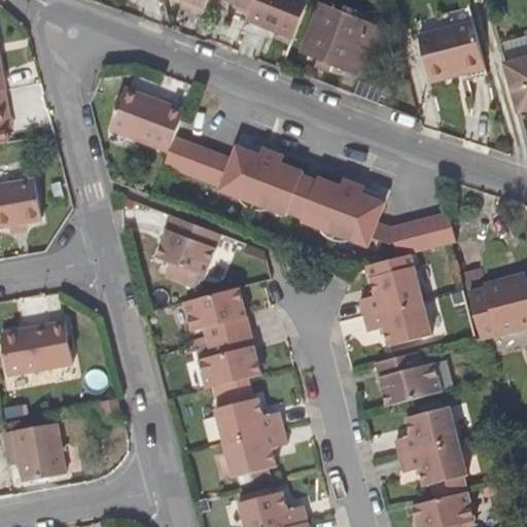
[(209,0),(179,0),(183,1),(190,4),(188,10),(204,16),(209,0)]
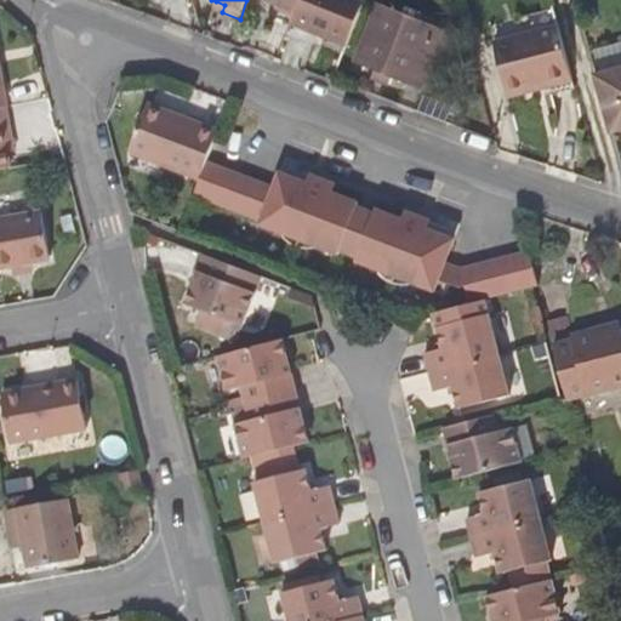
[(258,0),(275,6),(274,10),(292,17),(298,0),(258,0)]
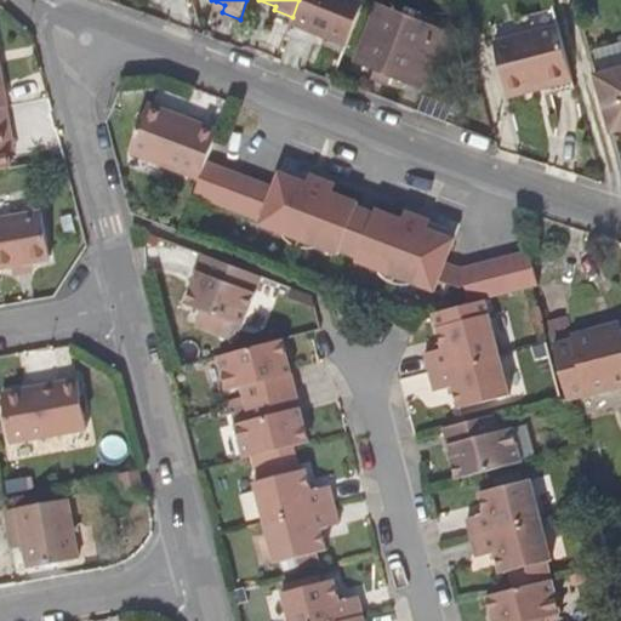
[(346,47),(364,0),(298,0),(292,17),(289,26),(346,47)]
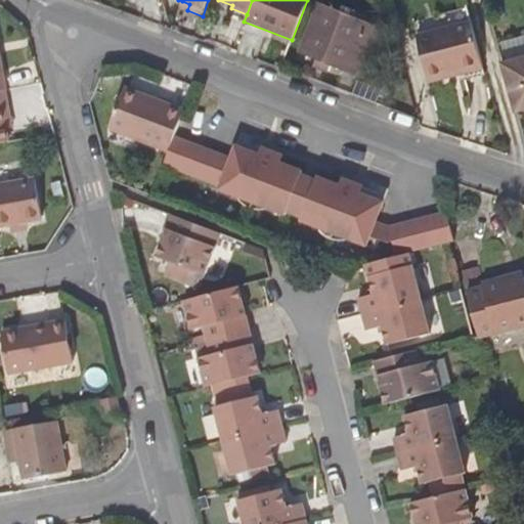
[(187,10),(189,4),(182,1),(180,7),(187,10)]
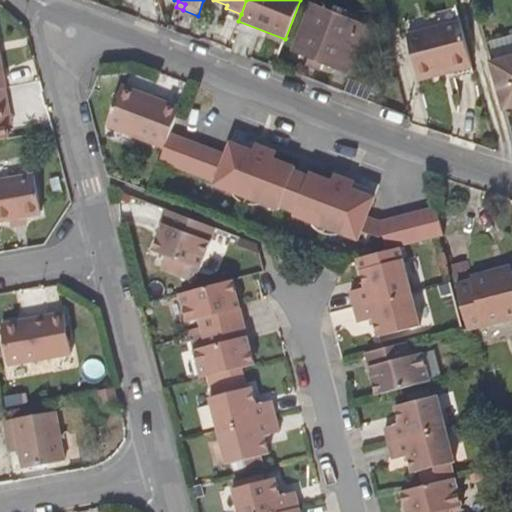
[(293,50),(351,73),(368,27),(312,4),(293,50)]
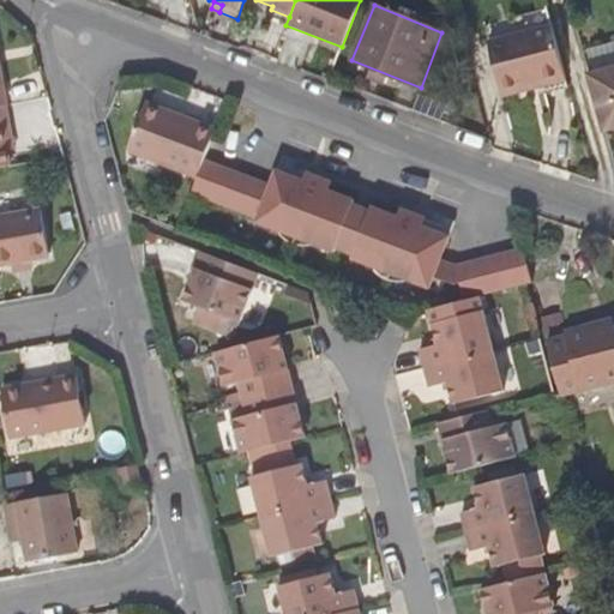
[(488,43),(504,96),(566,82),(552,25),(488,43)]
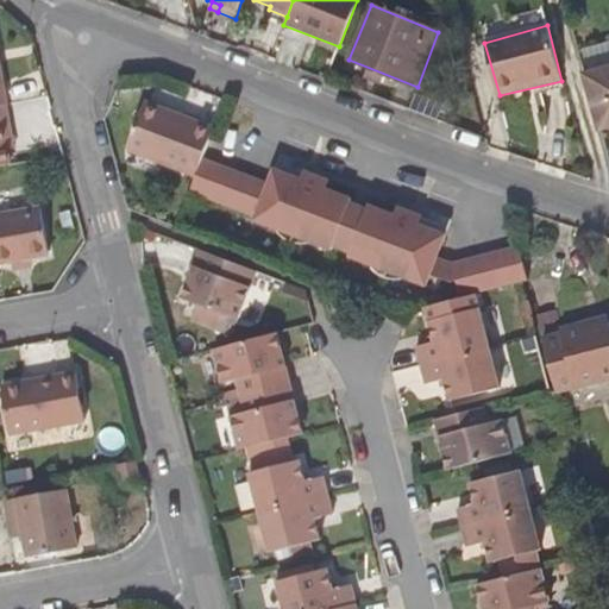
[(602,132),(608,130),(608,68),(585,75),(602,132)]
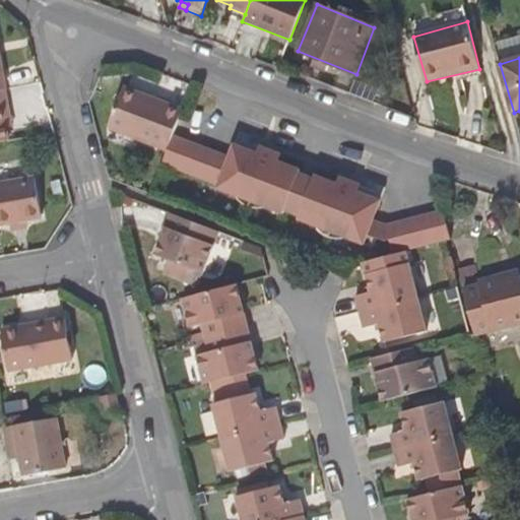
[(174,135),(183,110),(122,87),(109,124),(110,129),(168,150),(174,135)]
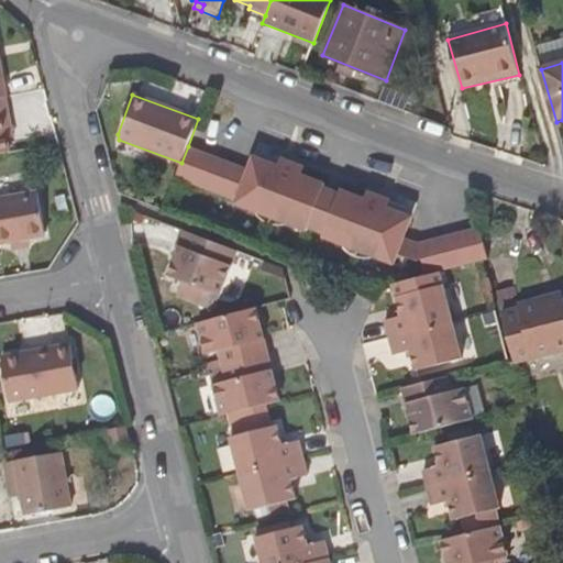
[(8,97),(0,97),(0,153),(11,152),(9,139),(4,113),(10,112),(8,97)]
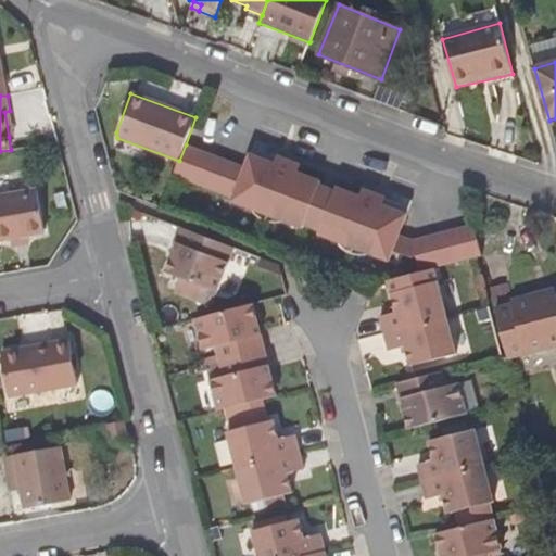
[(14,136),(10,111),(4,112),(9,137),(14,136)]
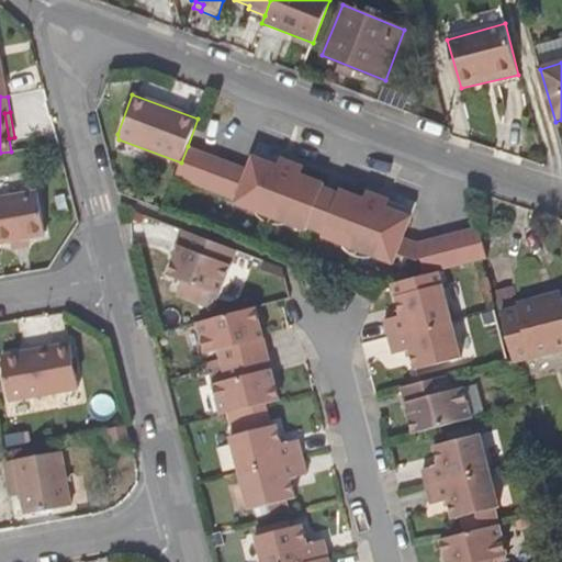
[(188,146),(181,163),(176,178),(238,201),(250,170),(188,146)]
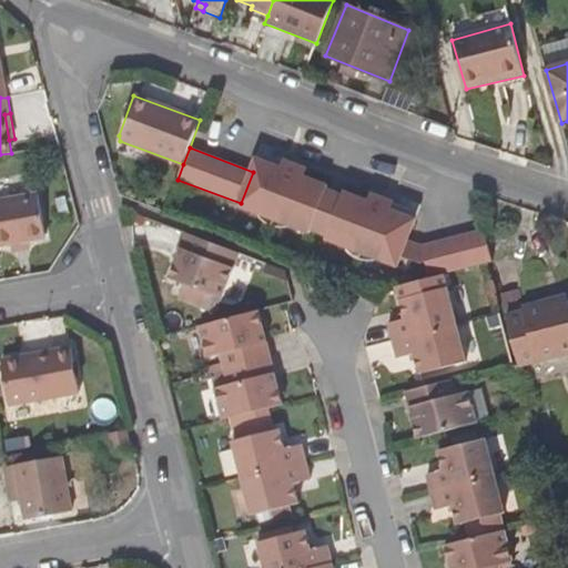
[(260,151),(257,159),(280,168),(282,160),(260,151)]
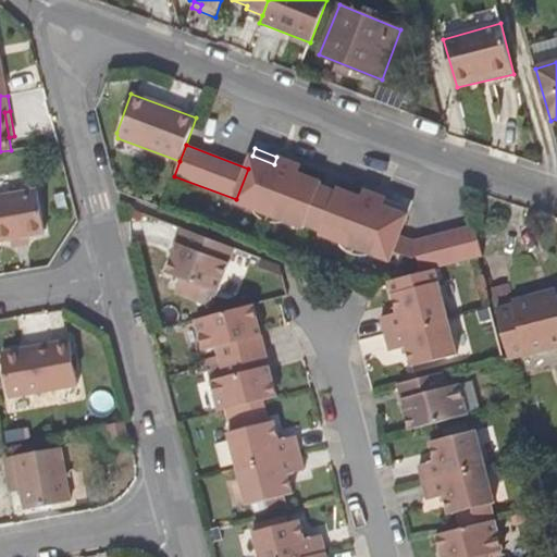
[(236,199),(235,202),(301,227),(304,225),(307,220),(321,225),(320,232),(320,234),(386,260),(391,251),(396,234),(405,213),(381,205),(358,196),(336,188),(335,190),(333,196),(318,190),(320,185),(321,182),(297,173),(274,164),(252,156),(248,169),(236,199)]
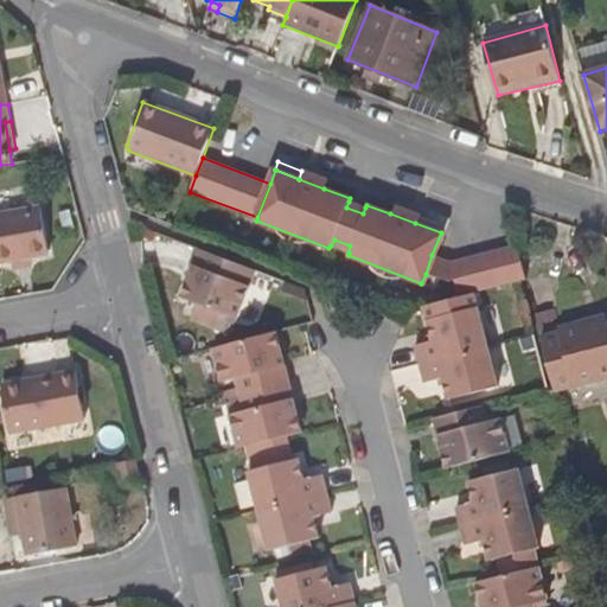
[(327,180),(301,171),(299,179),(324,189),(327,180)]
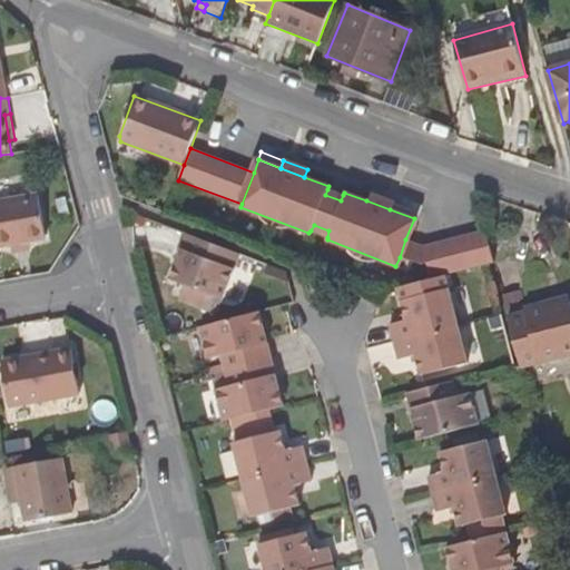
[(343,195),(327,189),(325,195),(341,200),(343,195)]
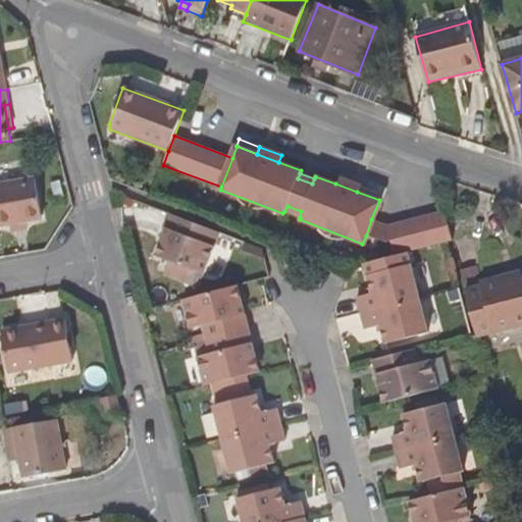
[(0,181),(0,226),(43,219),(35,175),(0,181)]
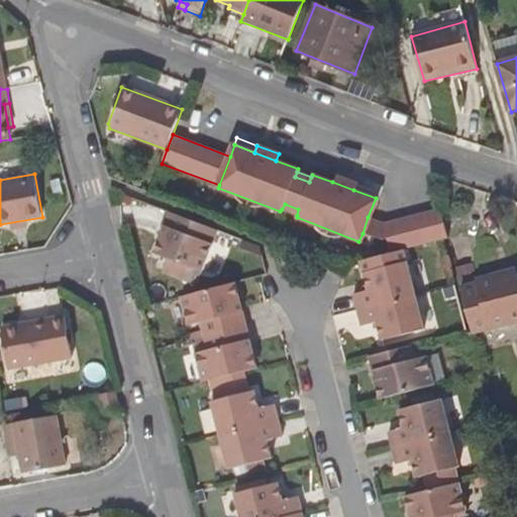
[(334,175),(332,182),(353,190),(355,183),(334,175)]
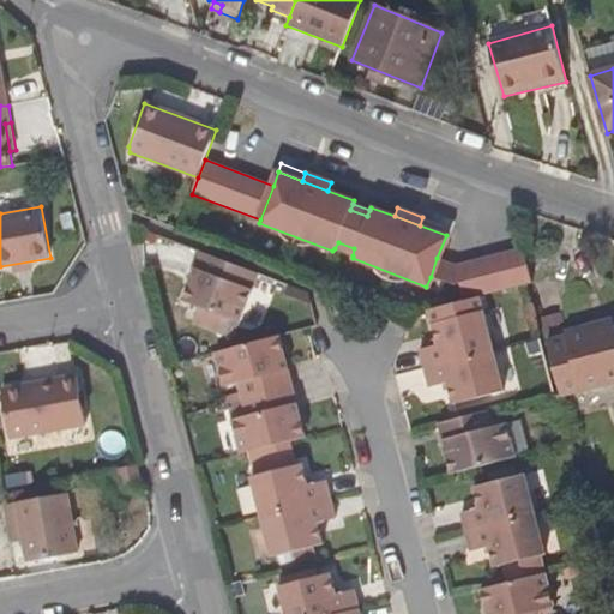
[(449,227),(422,217),(420,226),(446,235),(449,227)]
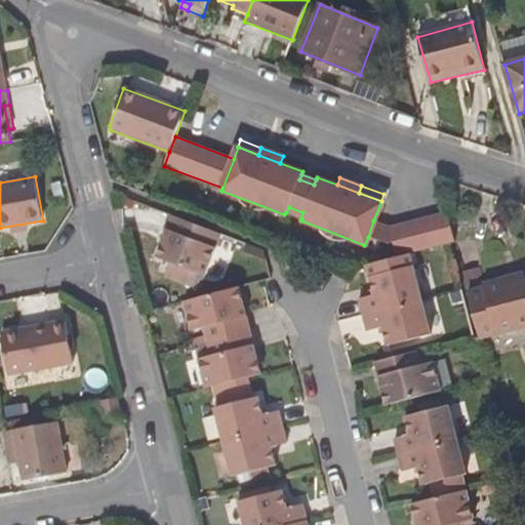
[(286,212),(301,218),(303,212),(289,207),(286,212)]
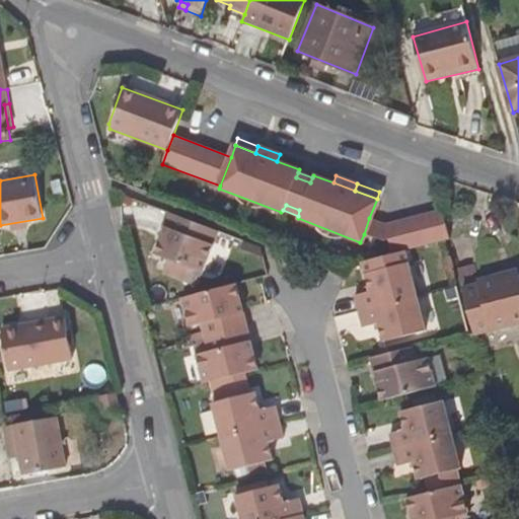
[(450,238),(442,210),(384,225),(388,238),(392,253),(444,239),(450,238)]
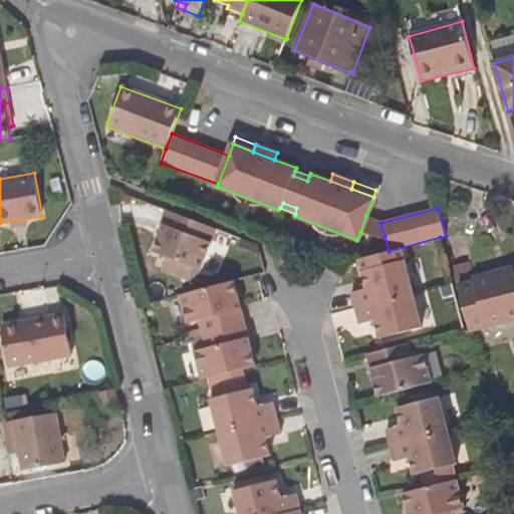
[(216,227),(168,210),(163,224),(169,226),(164,239),(158,237),(153,251),(200,269),(216,227)]
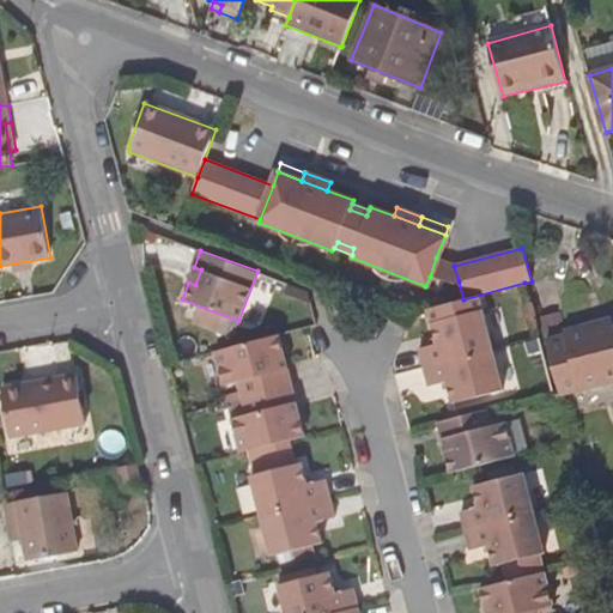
[(453,263),(436,258),(430,277),(448,283),(459,281),(454,266),(453,263)]
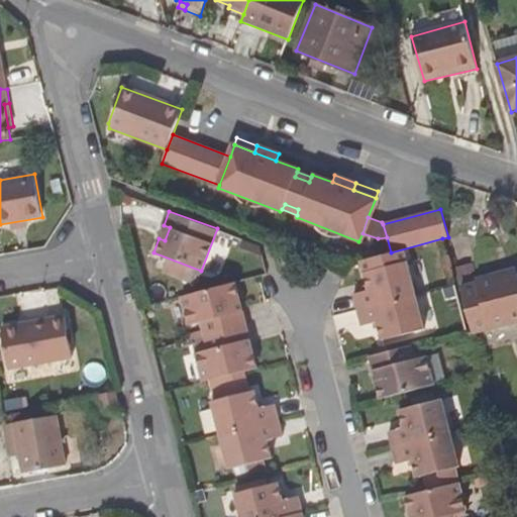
[(164,225),(159,238),(165,240),(170,227),(164,225)]
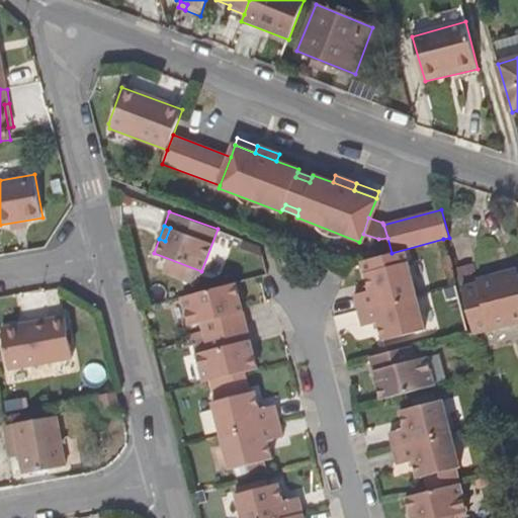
[(283,267),(293,270),(296,260),(286,257),(283,267)]
